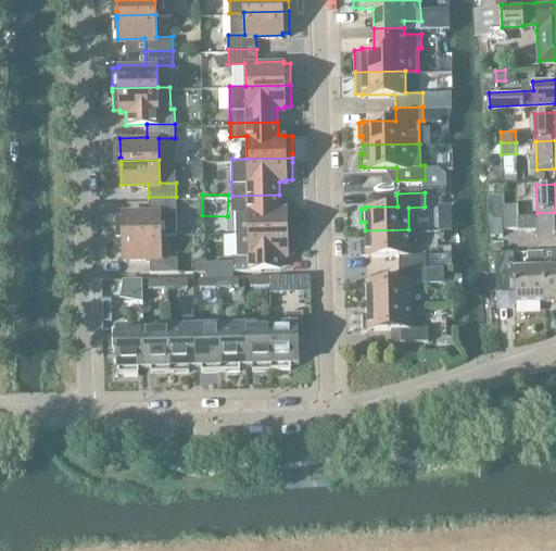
[(236,210),(236,232),(293,230),(293,209),(287,209),(287,207),(279,208),(279,195),(231,196),(231,210),(236,210)]
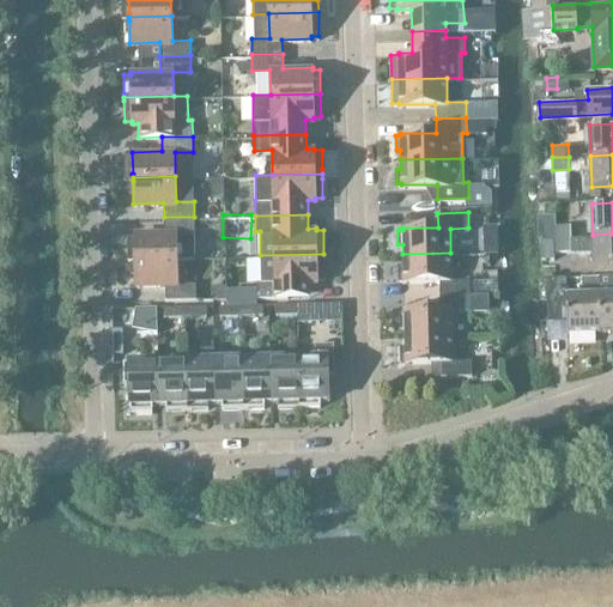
[(134,235),(127,235),(128,259),(134,258),(177,258),(194,256),(194,232),(194,217),(164,217),(164,231),(134,232),(134,235)]
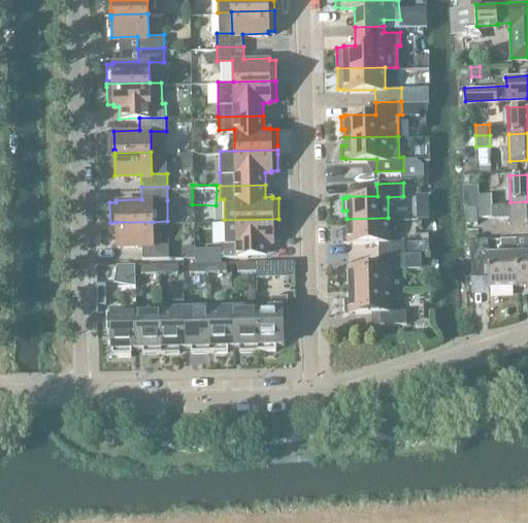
[(477,193),(477,203),(492,203),(491,192),(477,193)]
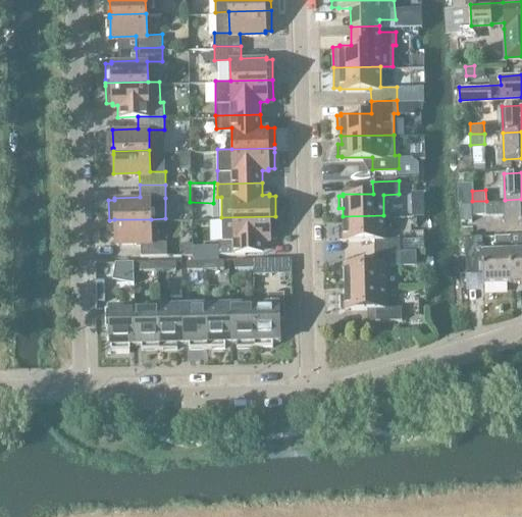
[(521,199),(505,200),(486,201),(486,211),(486,213),(505,213),(506,226),(521,224),(521,199)]
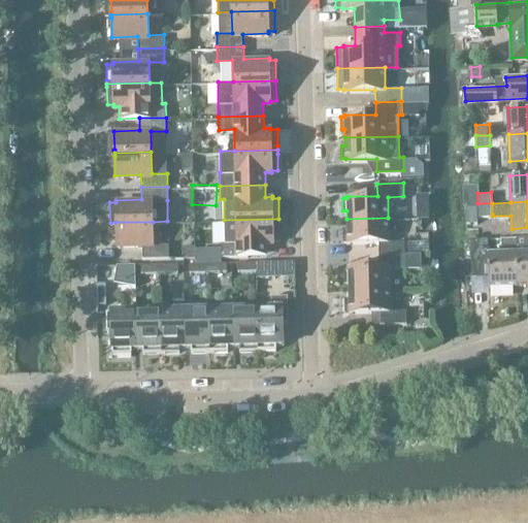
[(477,203),(479,215),(492,214),(492,203),(477,203)]
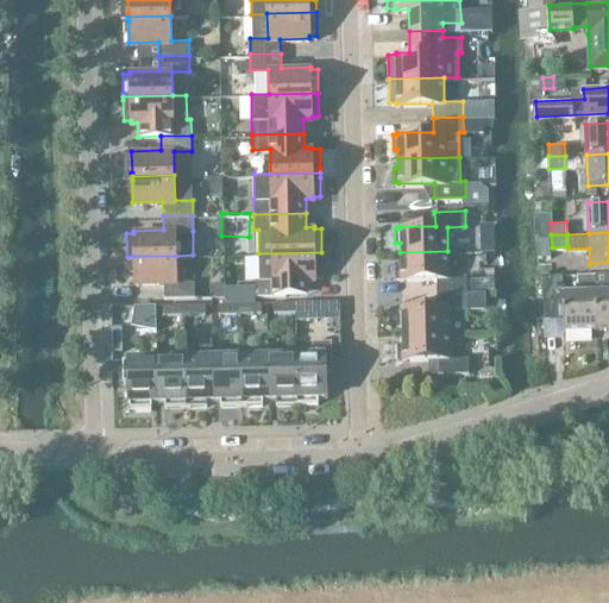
[(437,277),(437,291),(468,290),(466,275),(449,276),(447,251),(400,252),(400,262),(396,262),(396,276),(401,276),(401,278),(437,277)]
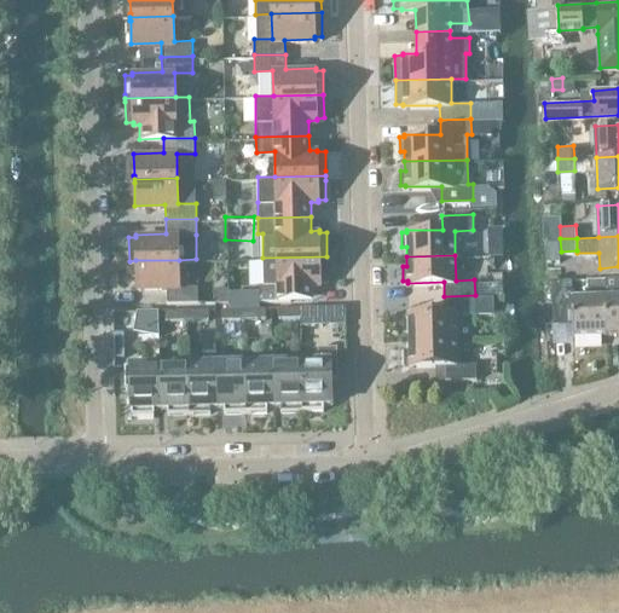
[(327,256),(262,258),(264,283),(259,283),(260,299),(312,298),(311,283),(320,283),(320,281),(328,281),(327,256)]
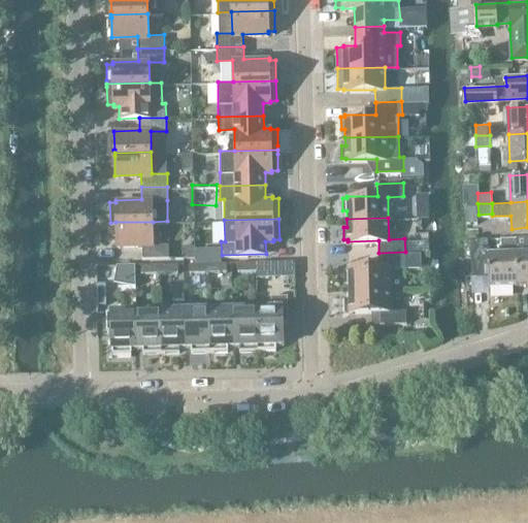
[(153,222),(116,222),(116,225),(117,225),(117,244),(142,243),(142,257),(169,256),(168,242),(153,242),(153,222)]
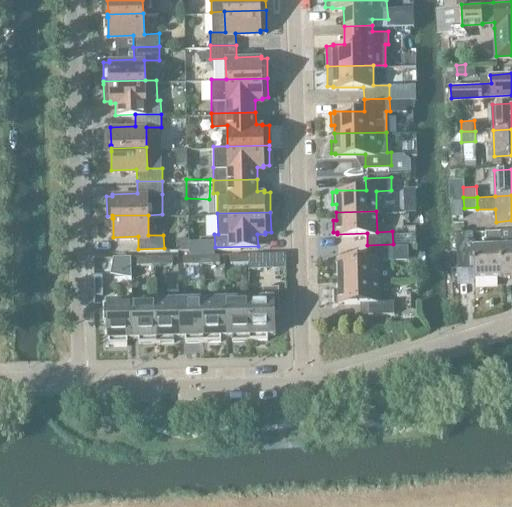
[(511,228),(499,229),(501,275),(511,274),(511,228)]
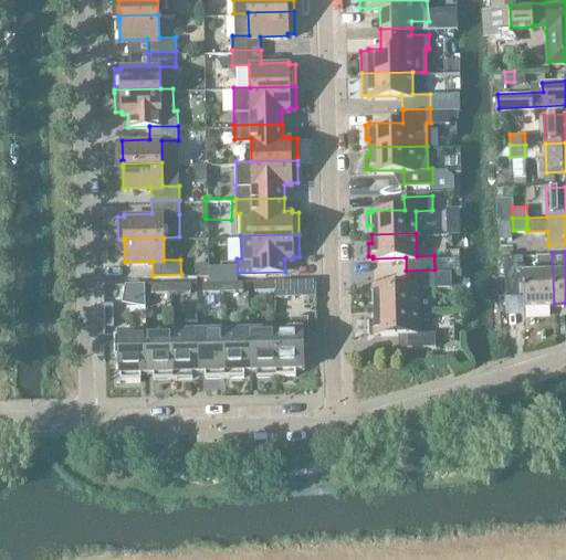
[(523,253),(504,254),(505,294),(523,294),(523,305),(554,304),(552,253),(536,253),(537,272),(524,272),(523,253)]
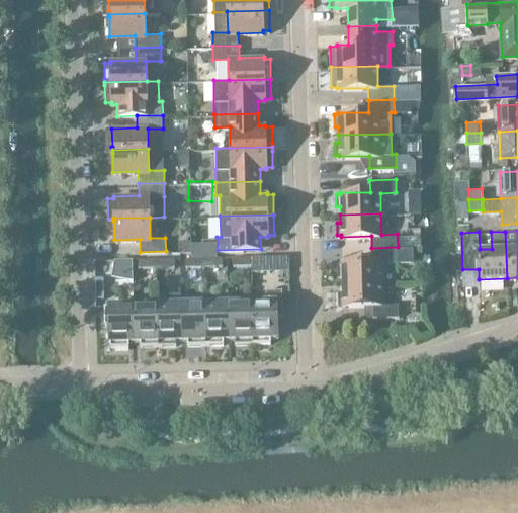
[(342,282),(382,281),(381,261),(397,261),(397,262),(413,262),(413,247),(398,247),(371,248),(371,260),(341,261),(341,262),(338,262),(338,274),(342,274),(342,282)]
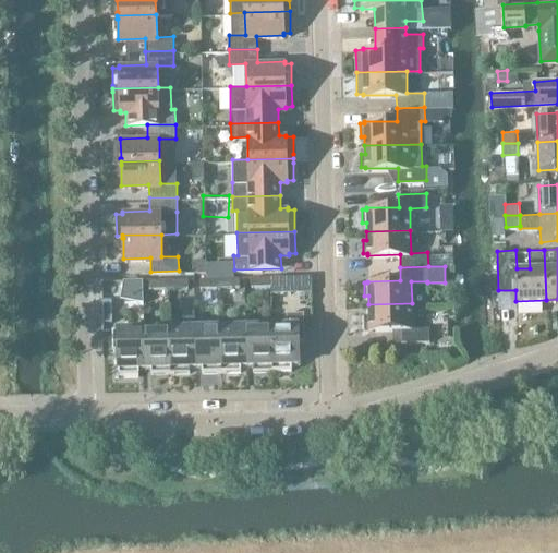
[(270,284),(270,275),(251,275),(251,284),(270,284)]
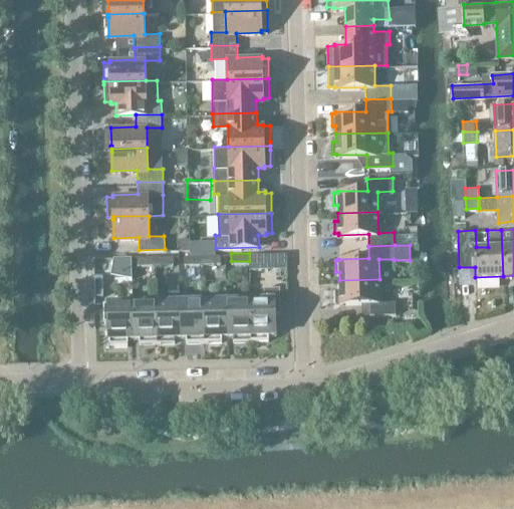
[(249,253),(249,261),(250,267),(267,267),(267,253),(249,253)]
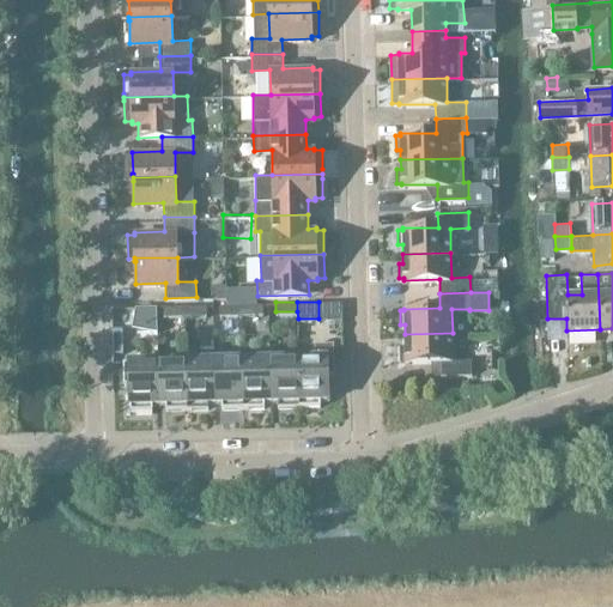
[(242,313),(241,303),(219,303),(219,313),(242,313)]
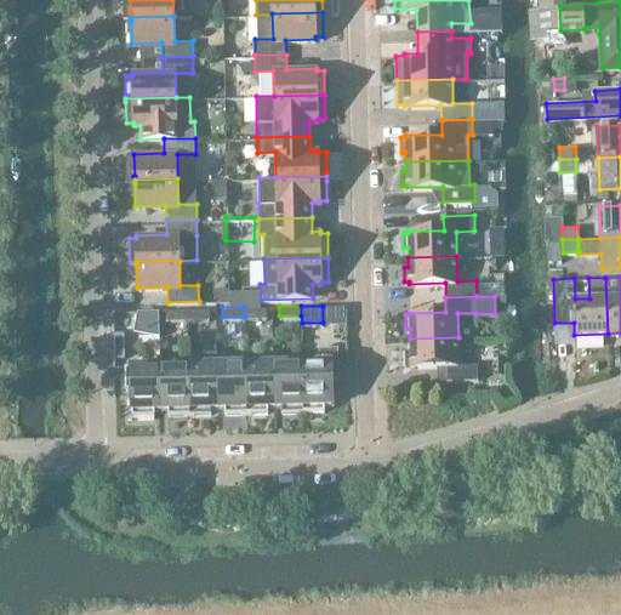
[(244,307),(245,317),(267,317),(266,307),(244,307)]
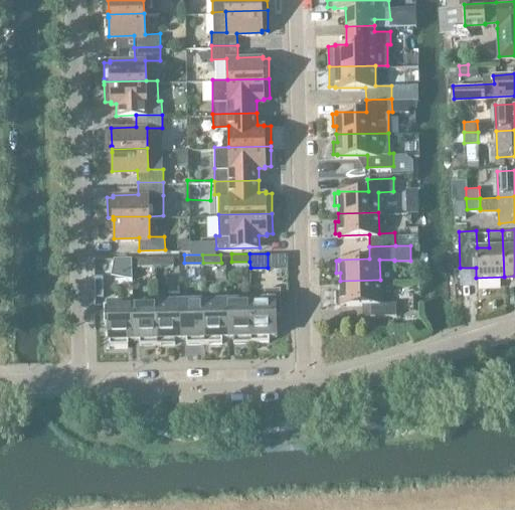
[(156,264),(156,256),(137,256),(137,264),(156,264)]
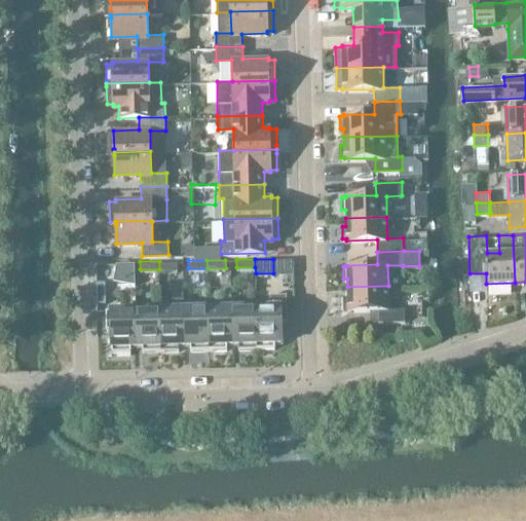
[(159,261),(159,269),(178,269),(178,261),(159,261)]
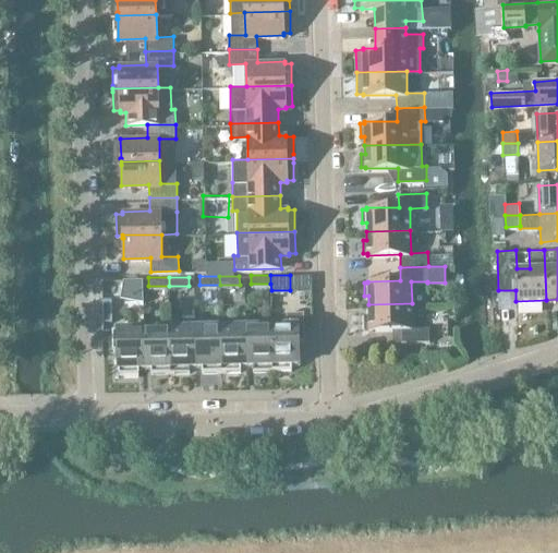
[(143,278),(123,278),(124,297),(143,298),(143,278)]
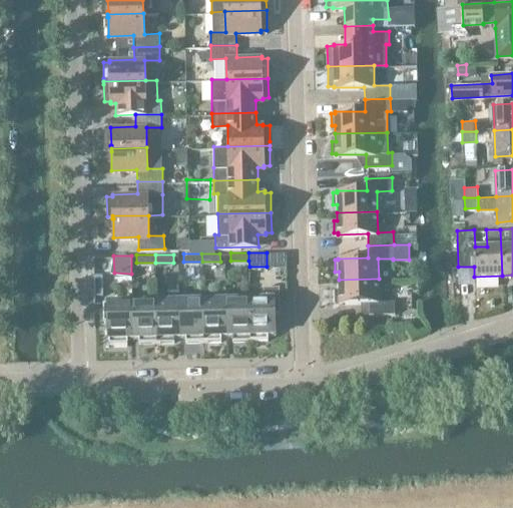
[(94,294),(102,294),(102,275),(94,275),(94,294)]
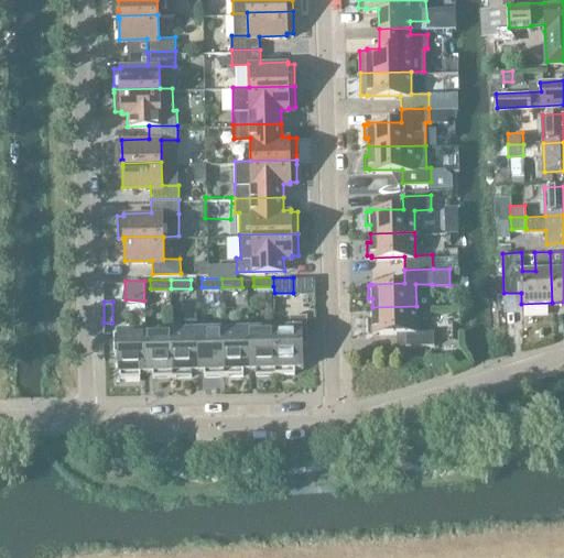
[(416,306),(372,307),(372,316),(368,317),(369,330),(372,329),(372,331),(405,330),(405,343),(434,343),(434,328),(416,329),(416,306)]
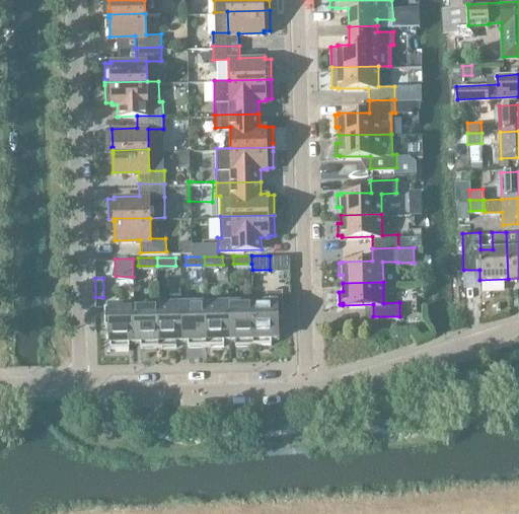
[(267,301),(252,302),(253,343),(271,342),(271,337),(278,337),(277,315),(283,314),(283,289),(267,289),(267,301)]
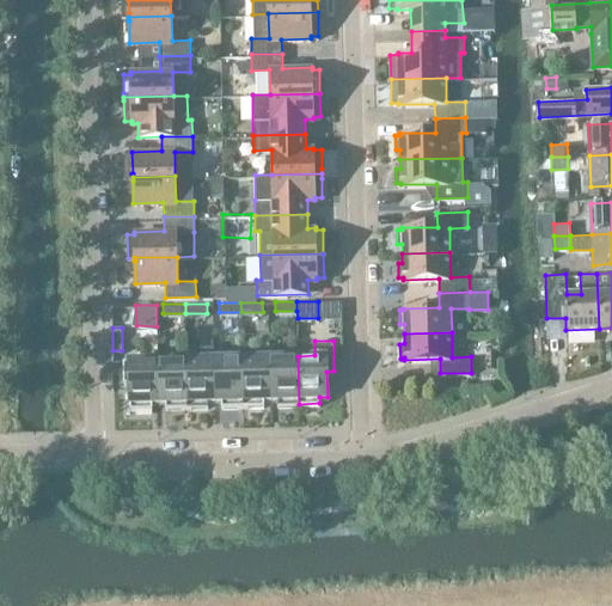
[(201,357),(185,359),(187,406),(208,405),(208,399),(214,399),(214,357),(213,344),(200,344),(201,357)]
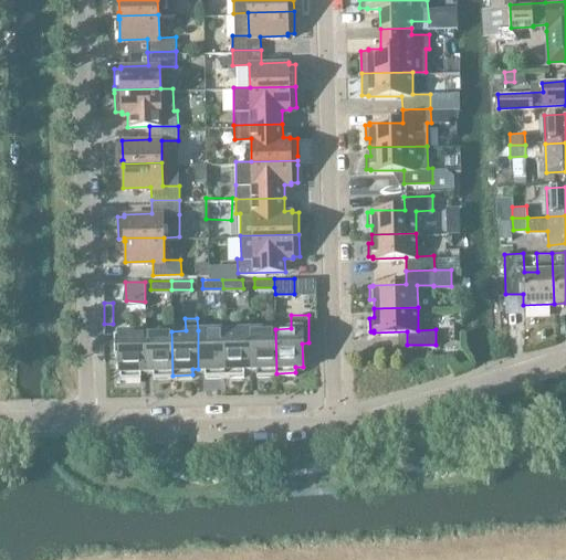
[(249,329),(223,330),(224,374),(244,373),(244,368),(250,368),(249,329)]
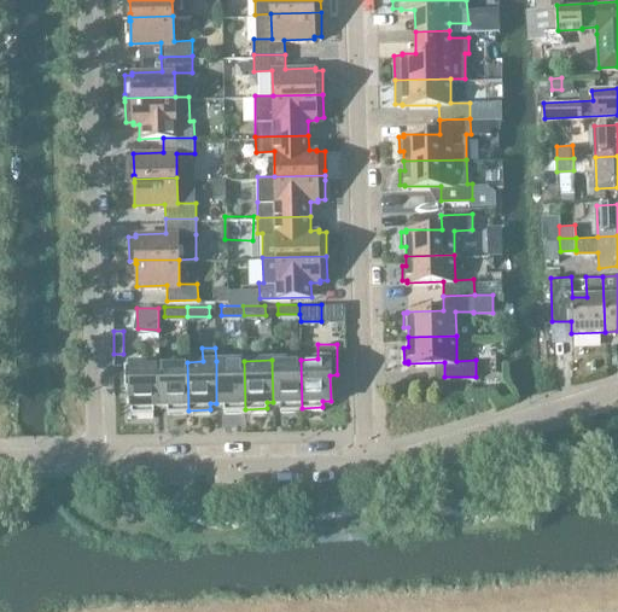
[(301,360),(272,360),(273,402),(280,402),(280,408),(302,408),(301,360)]
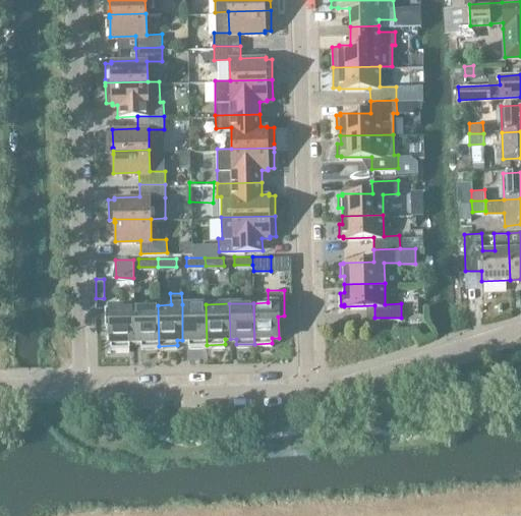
[(206,304),(182,304),(182,340),(188,340),(188,345),(207,345),(206,304)]
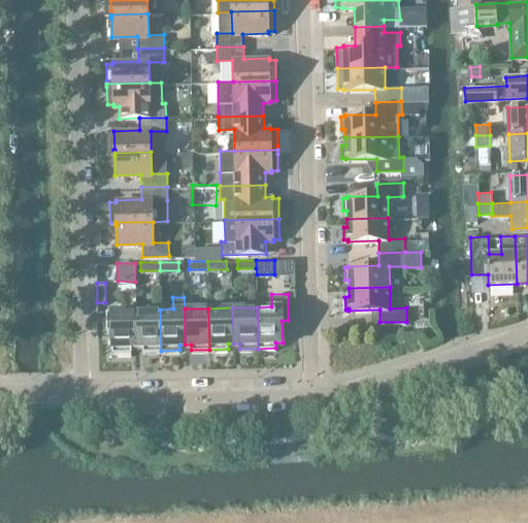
[(137,346),(136,309),(106,311),(106,329),(111,329),(112,352),(131,351),(131,347),(137,346)]
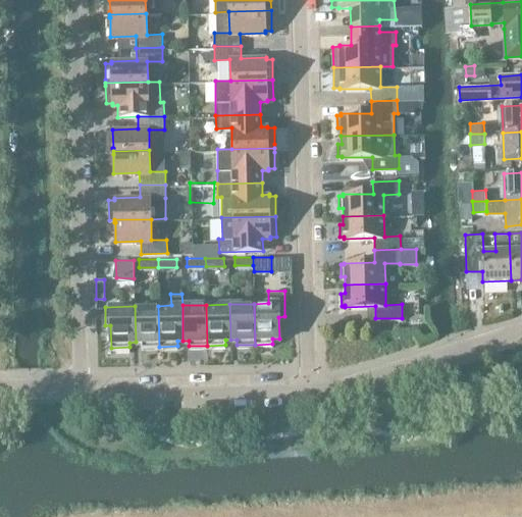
[(158,306),(135,306),(136,342),(141,342),(141,347),(159,347),(158,306)]
